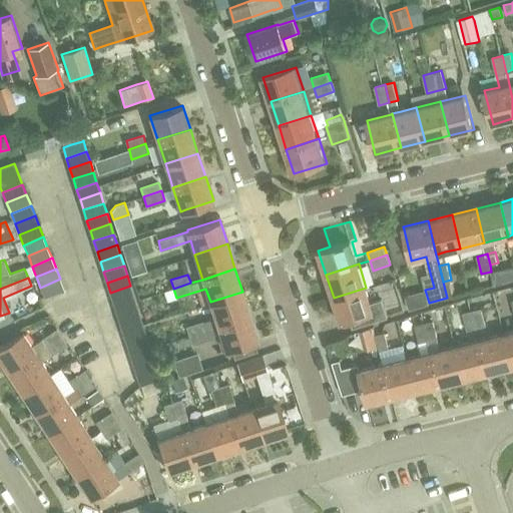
[(60,279),(40,288),(45,299),(65,291),(60,279)]
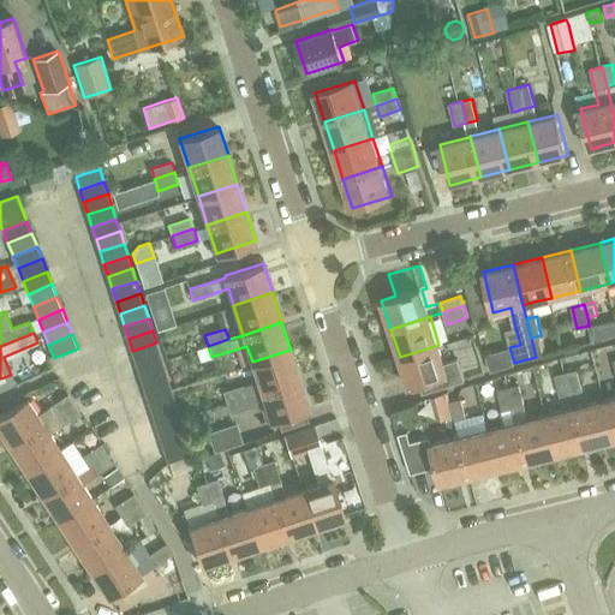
[(156,342),(132,351),(136,363),(161,356),(156,342)]
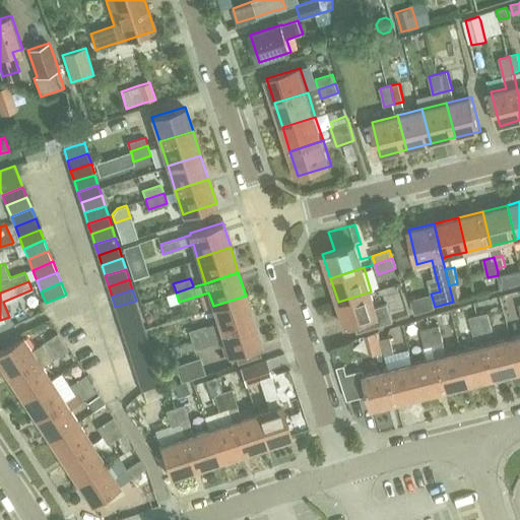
[(371,291),(338,302),(346,327),(363,322),(365,329),(393,320),(387,302),(376,305),(371,291)]
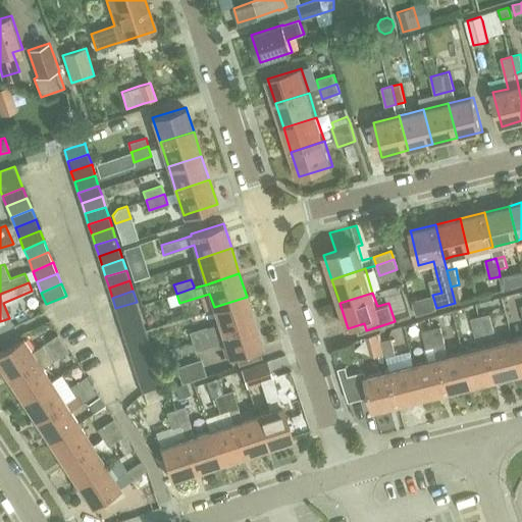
[(247,297),(214,307),(219,323),(221,331),(254,321),(247,297)]
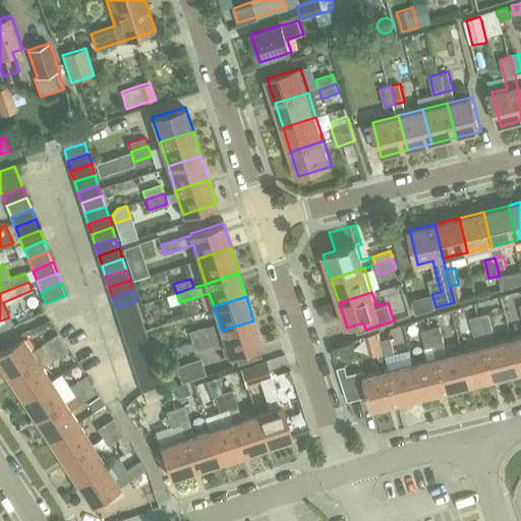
[(136,301),(115,307),(119,319),(139,311),(136,301)]
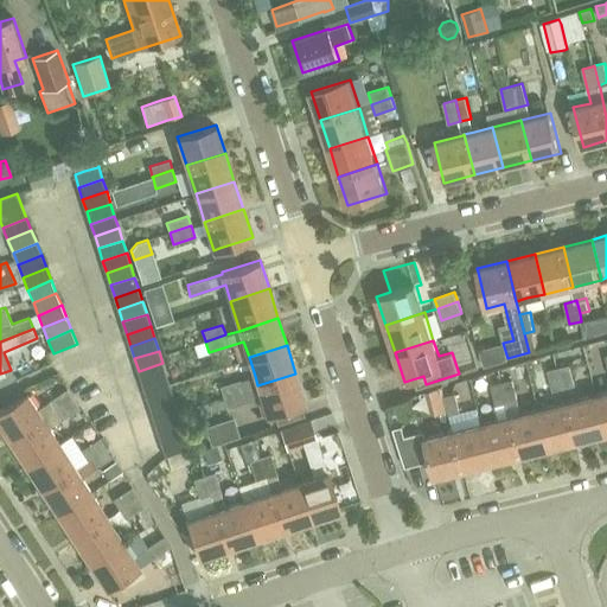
[(163,363),(139,371),(142,383),(166,376),(163,363)]
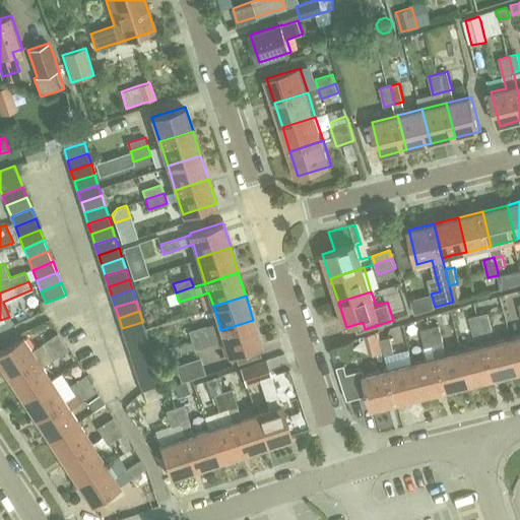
[(489,312),(479,315),(483,332),(493,330),(489,312)]
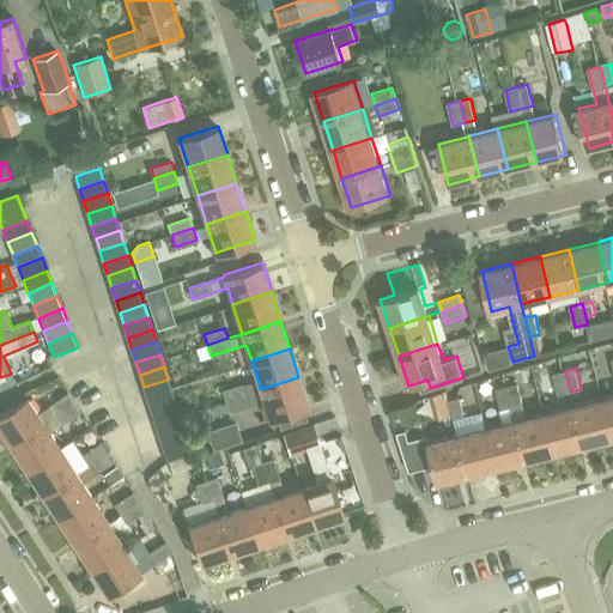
[(565,371),(553,374),(559,395),(570,392),(565,371)]
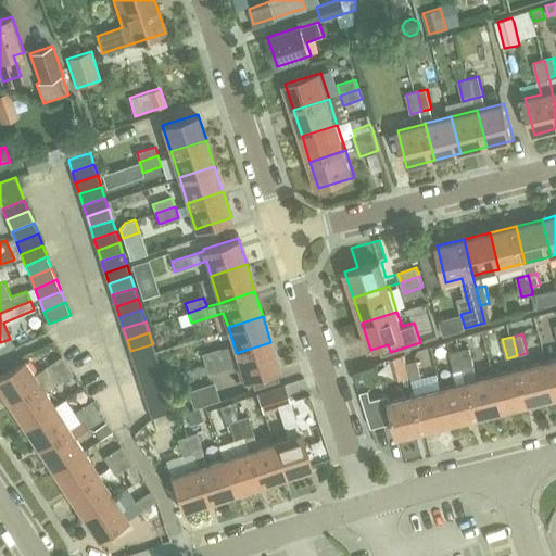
[(270,342),(236,353),(239,364),(244,380),(250,378),(254,377),(272,371),(275,370),(279,368),(270,342)]
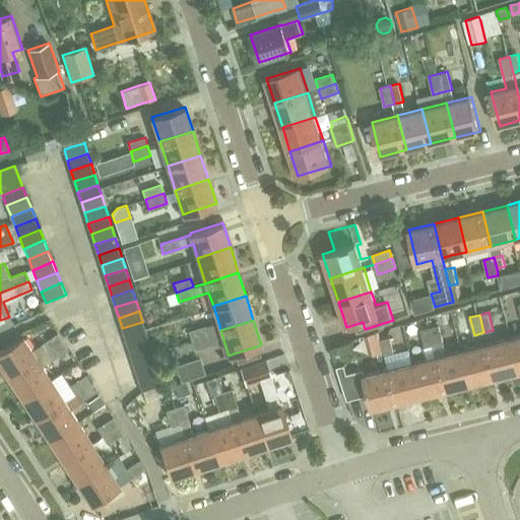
[(142,322),(122,328),(126,338),(146,332),(142,322)]
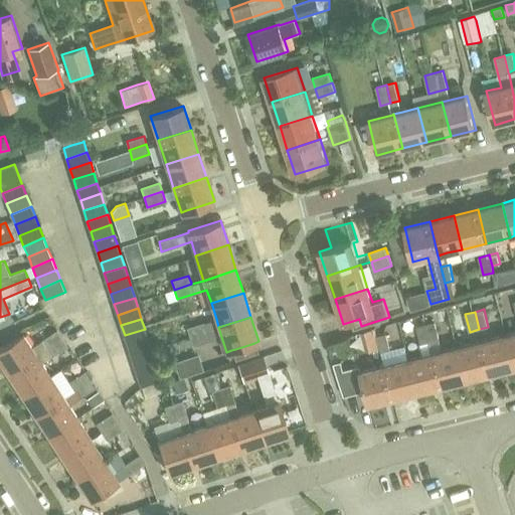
[(436,322),(426,324),(431,342),(440,339),(436,322)]
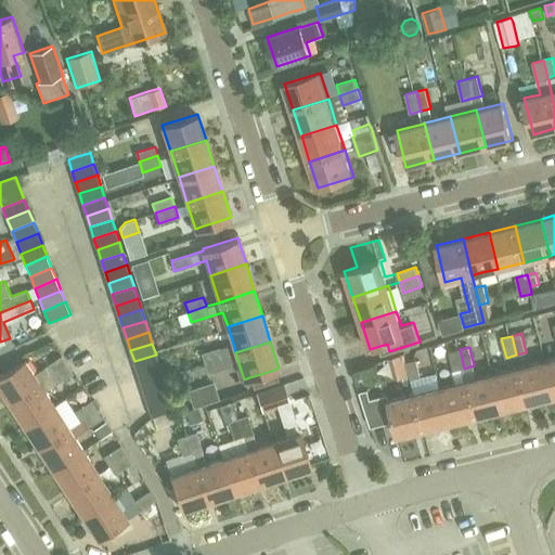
[(223,357),(220,348),(201,353),(204,363),(223,357)]
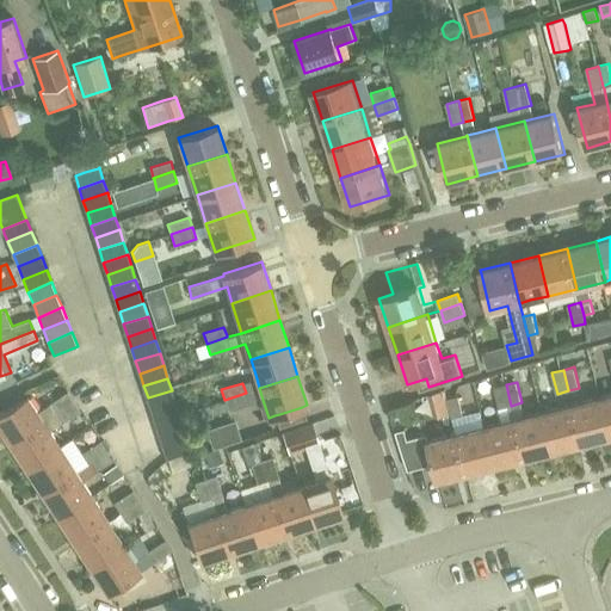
[(506,384),(494,387),(500,408),(511,406),(506,384)]
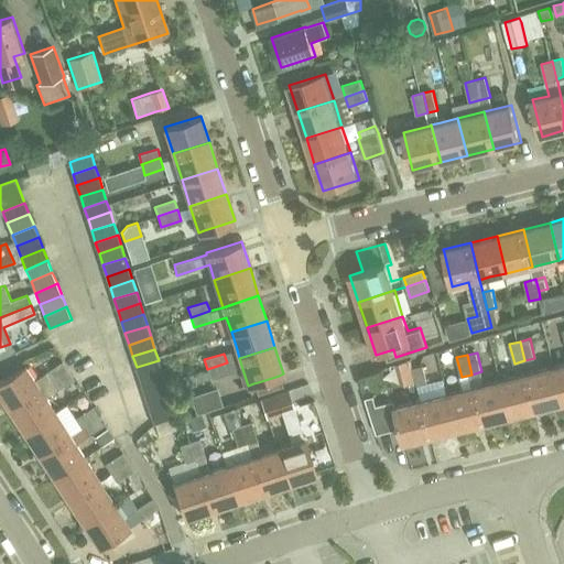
[(159,360),(137,367),(140,379),(162,371),(159,360)]
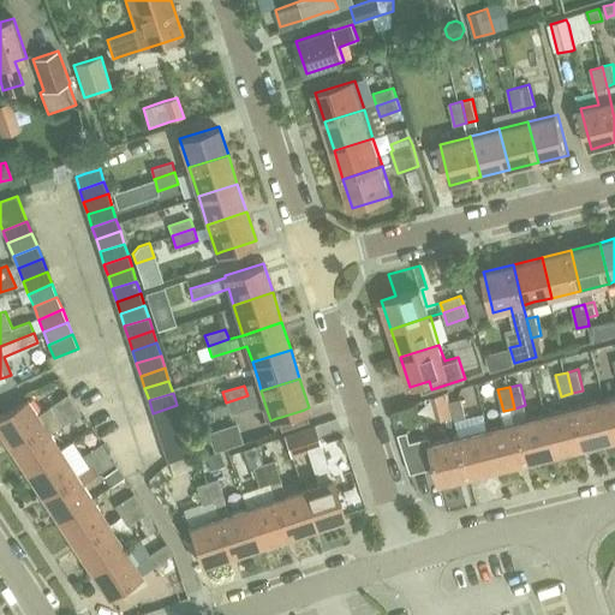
[(69,394),(49,406),(55,416),(75,404),(69,394)]
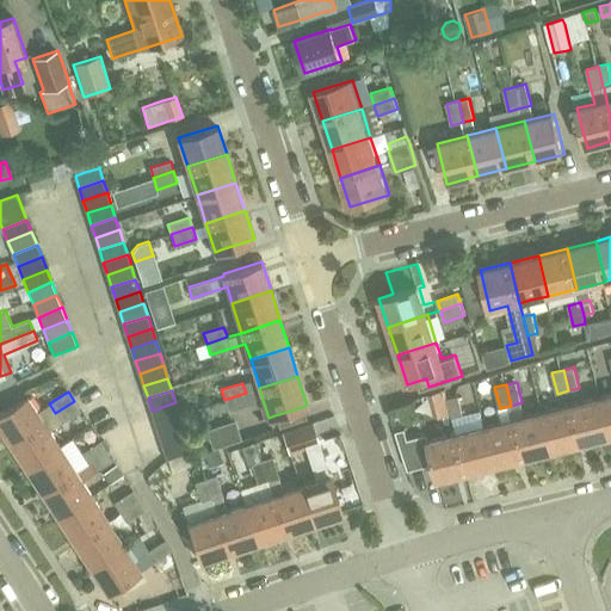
[(226,401),(211,406),(215,415),(228,411),(250,405),(246,393),(224,400),(226,401)]
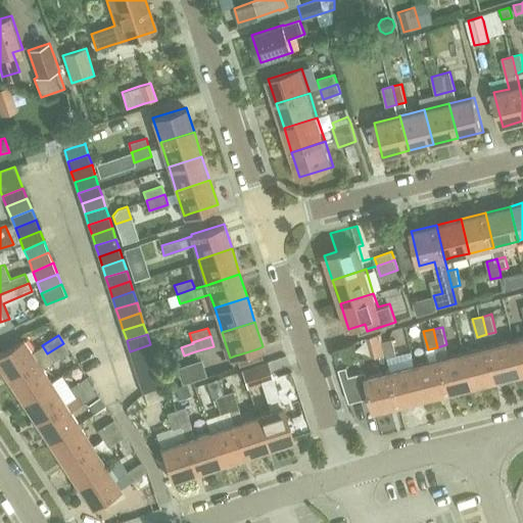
[(522,337),(514,340),(522,374),(522,373),(522,337)]
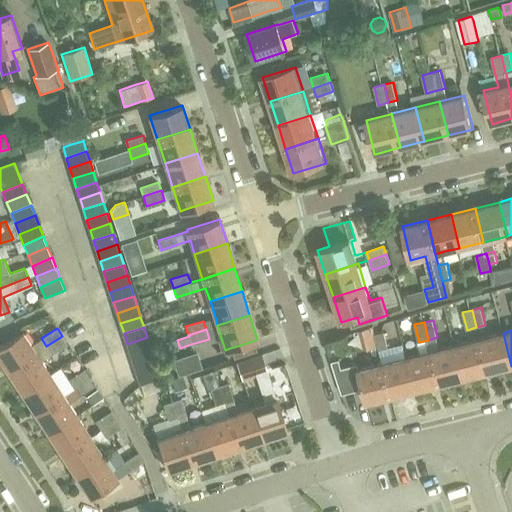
[(23,331),(0,345),(0,359),(7,371),(37,352),(32,344),(23,331)]
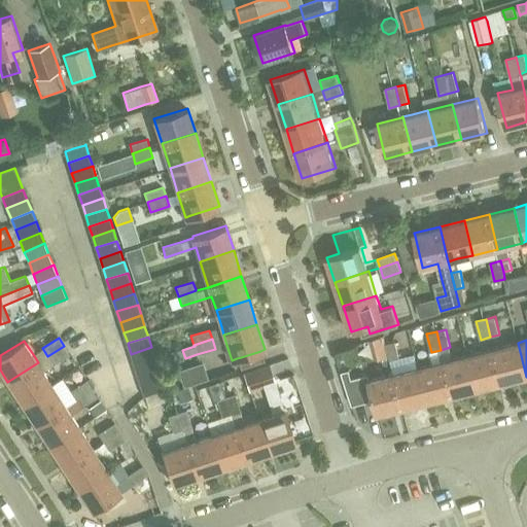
[(396,342),(387,344),(389,356),(391,362),(400,359),(396,342)]
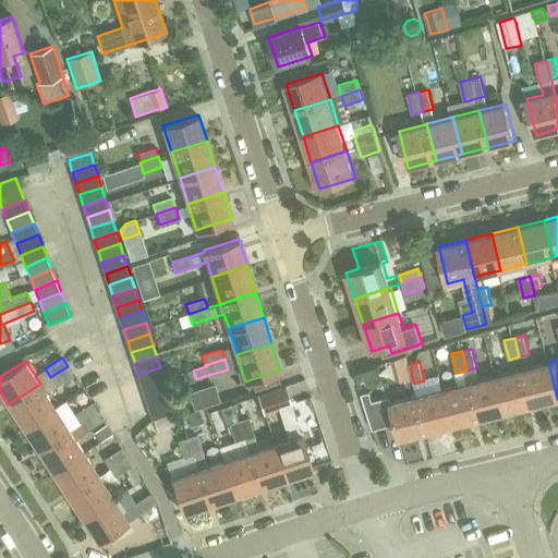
[(548,363),(522,370),(532,405),(557,399),(548,363)]
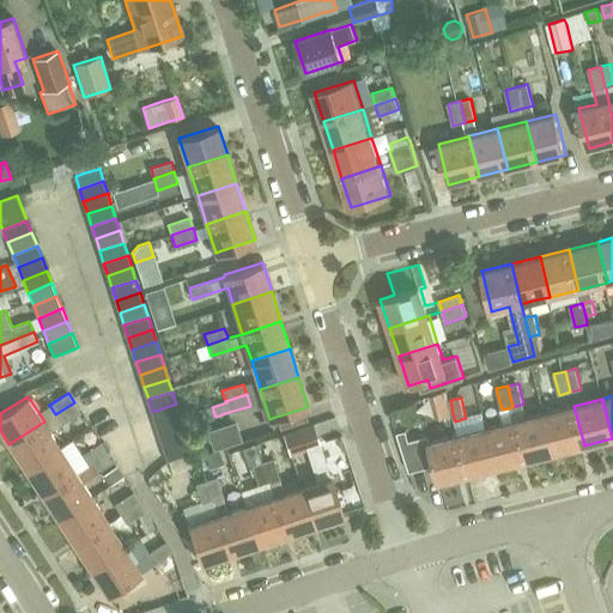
[(74,402),(55,414),(61,424),(80,412),(74,402)]
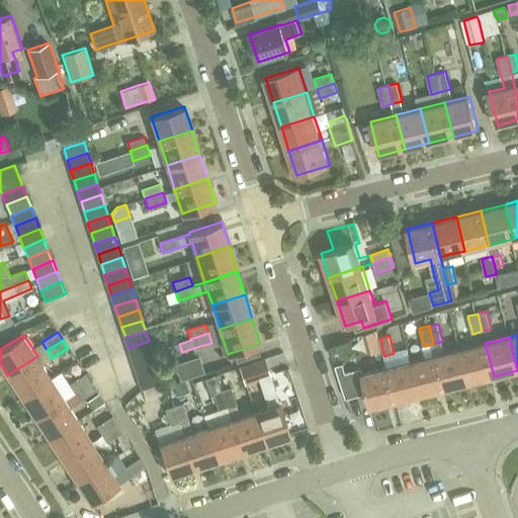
[(149,341),(128,348),(132,358),(153,351),(149,341)]
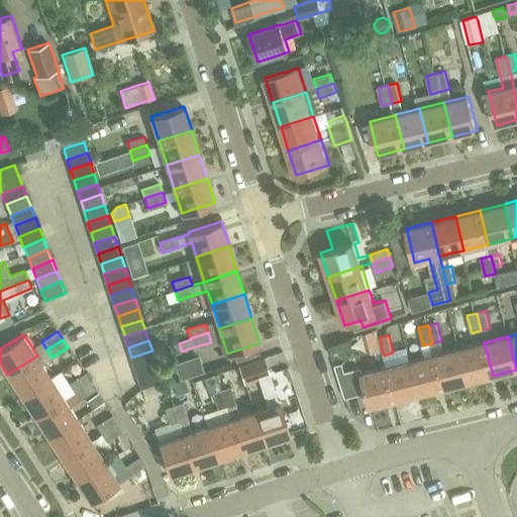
[(484,342),(459,348),(469,382),(493,376),(484,342)]
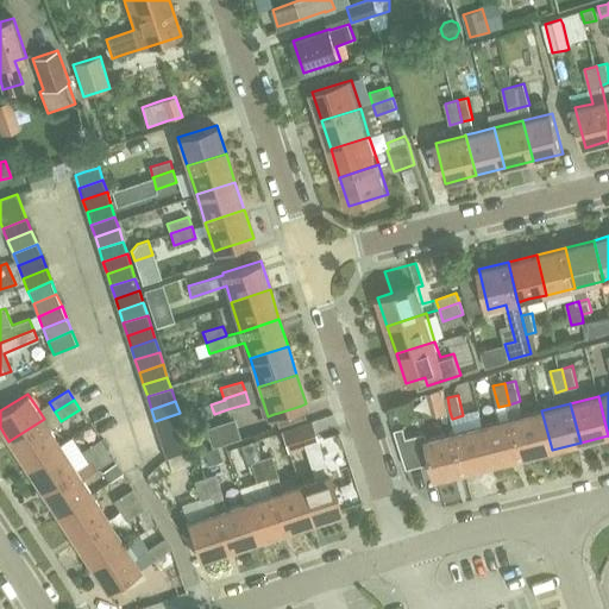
[(523,415),(513,418),(522,457),(552,450),(541,410),(523,415)]
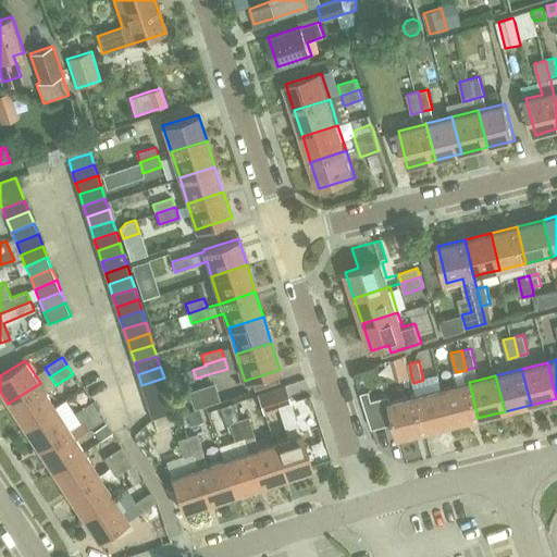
[(164,378),(141,385),(146,396),(168,390),(164,378)]
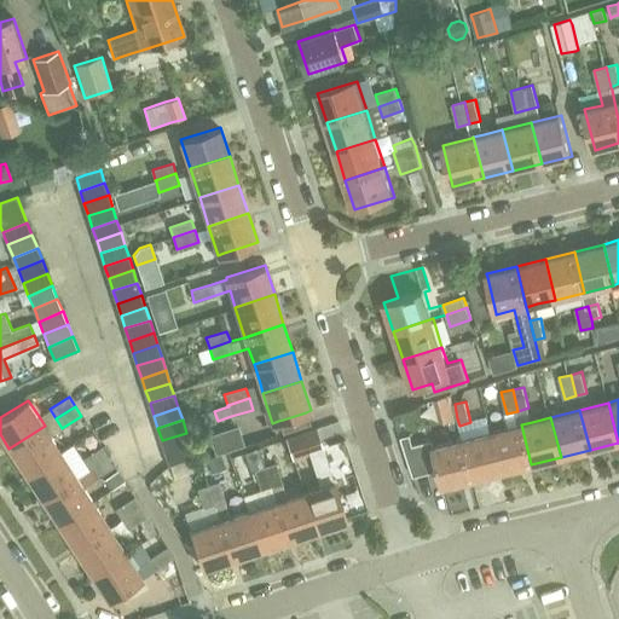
[(521,424),(492,432),(502,472),(531,464),(521,424)]
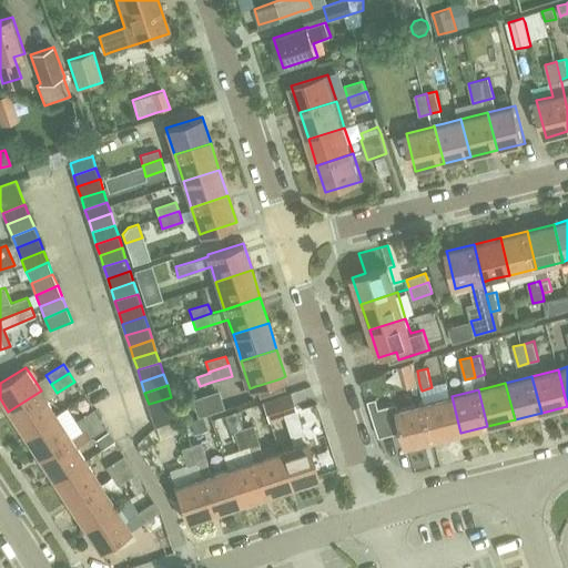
[(23,435),(56,414),(41,391),(8,412),(23,435)]
